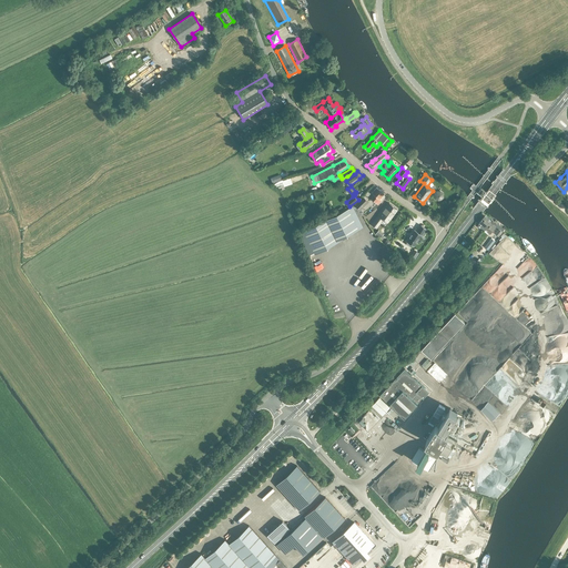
[(494,181),(492,183),(500,191),(503,188),(494,181)]
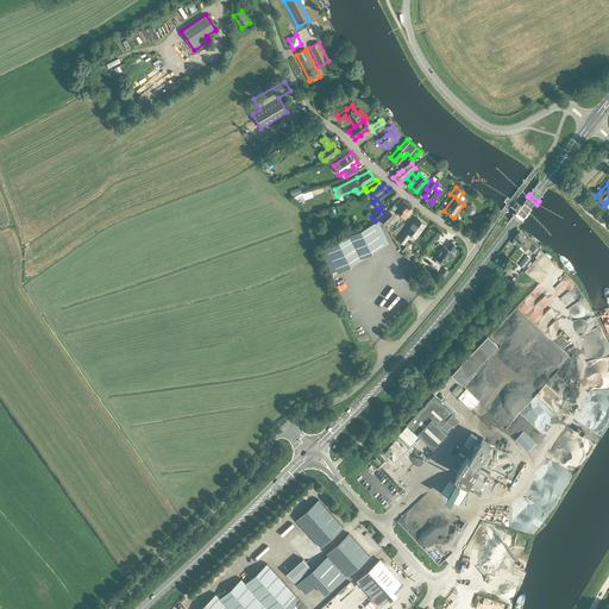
[(507,198),(504,201),(525,218),(526,217),(527,218),(531,214),(515,201),(514,202),(507,198)]
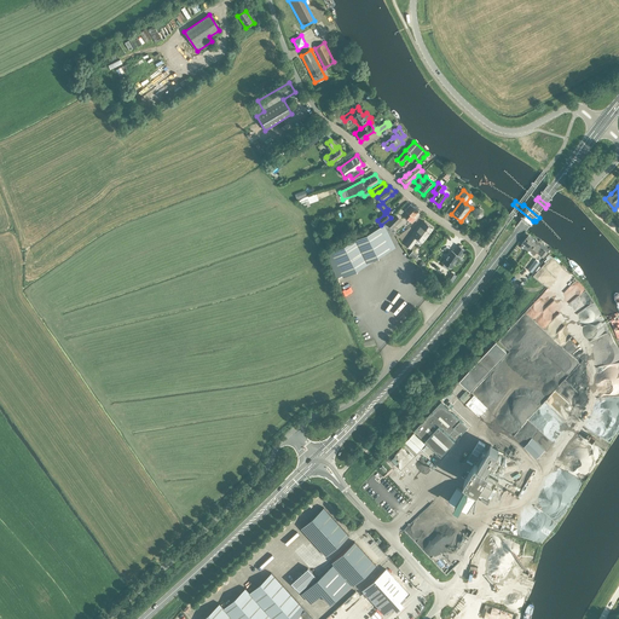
[(412,217),(418,210),(410,204),(408,208),(405,210),(408,213),(404,217),(411,224),(415,219),(412,217)]
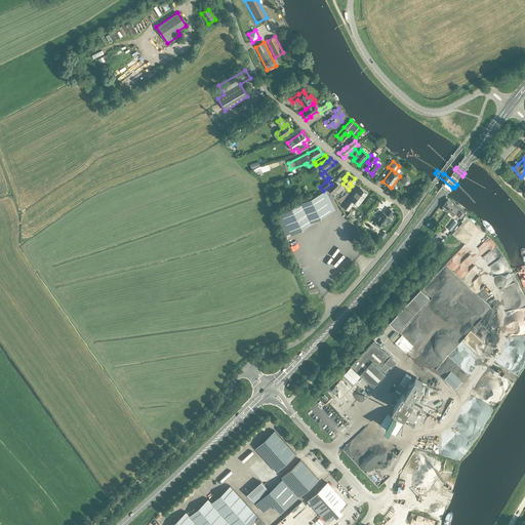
[(407,176),(403,176),(401,179),(402,184),(404,186),(408,185),(410,182),(410,178),(407,176)]
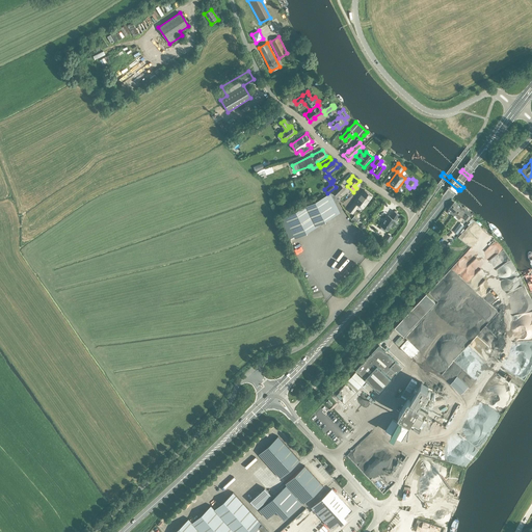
[(340,184),(331,192),(337,196),(344,189),(340,184)]
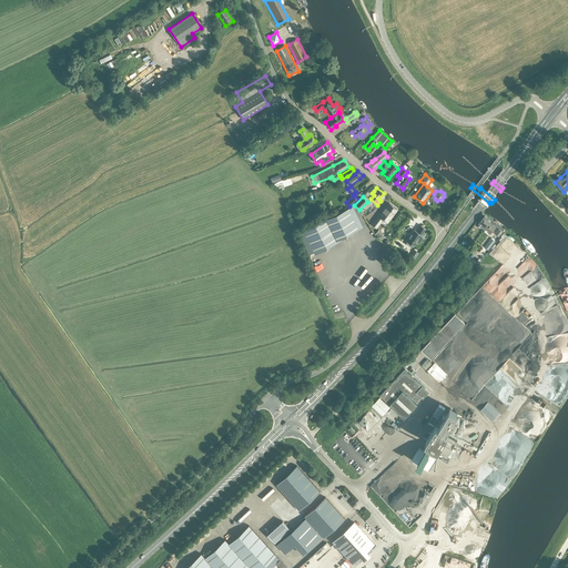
[(383,211),(383,210),(372,224),(376,229),(379,223),(377,222),(381,217),(383,220),(383,219),(386,221),(389,217),(389,219),(397,209),(388,203),(383,211)]
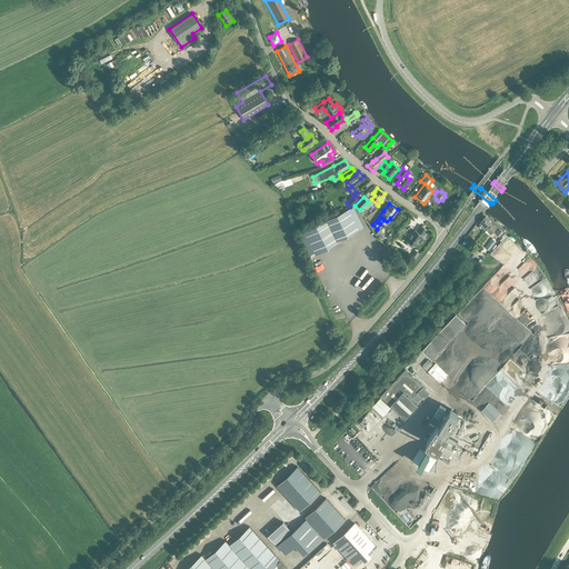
[(348,209),(303,232),(316,255),(343,240),(342,238),(359,230),(348,209)]
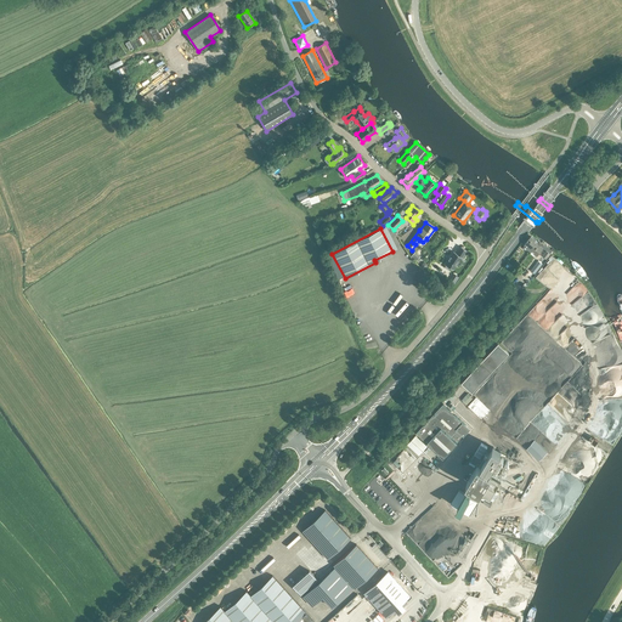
[(525,244),(531,249),(537,242),(531,237),(525,244)]
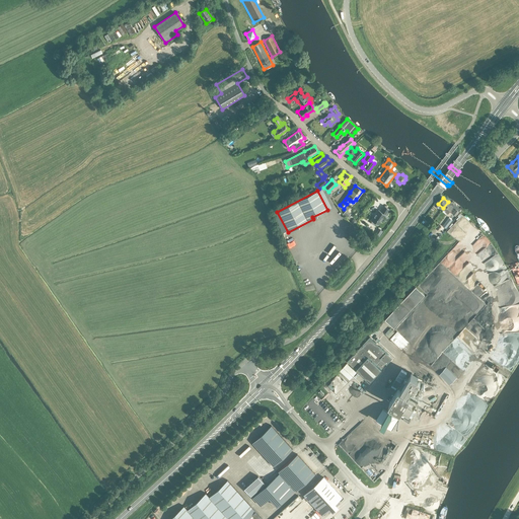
[(449,201),(448,202),(443,208),(442,209),(448,213),(454,205),(449,201)]
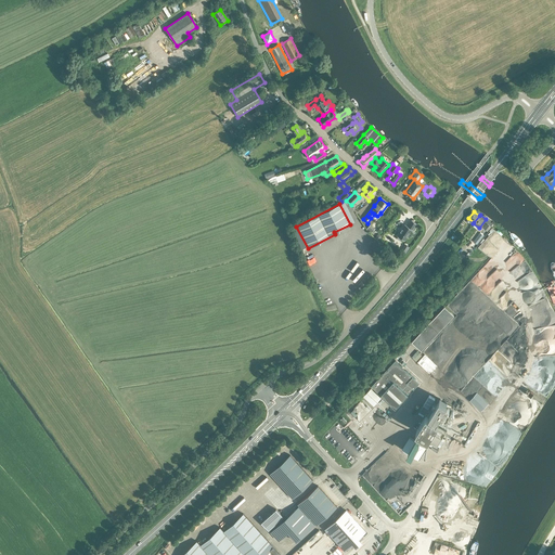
[(404,224),(397,235),(403,241),(411,229),(413,231),(417,224),(411,220),(407,227),(404,224)]
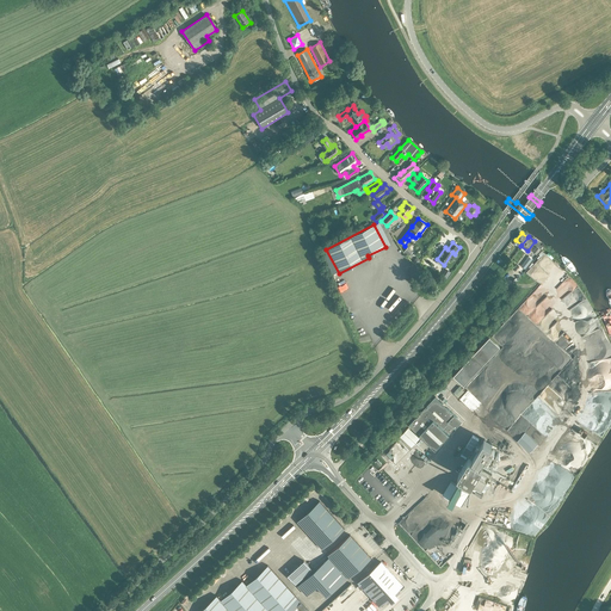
[(556,258),(574,277),(581,270),(562,252),(556,258)]
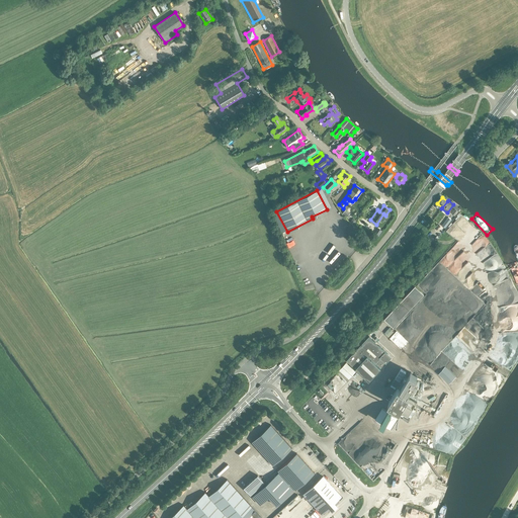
[(442,226),(445,228),(451,220),(448,218),(442,226)]
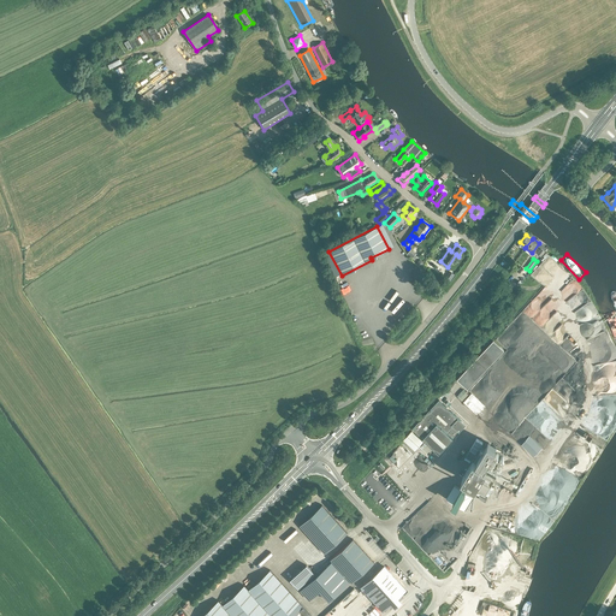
[(493,342),(457,379),(481,402),(517,363),(493,342)]
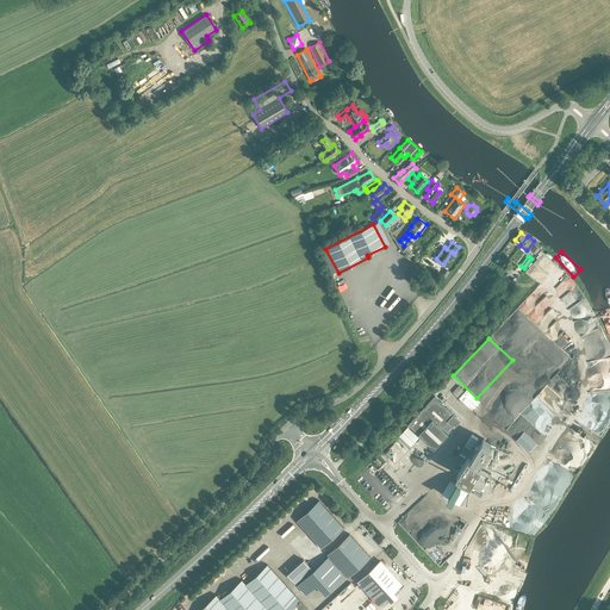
[(435,396),(409,424),(435,449),(461,421),(435,396)]
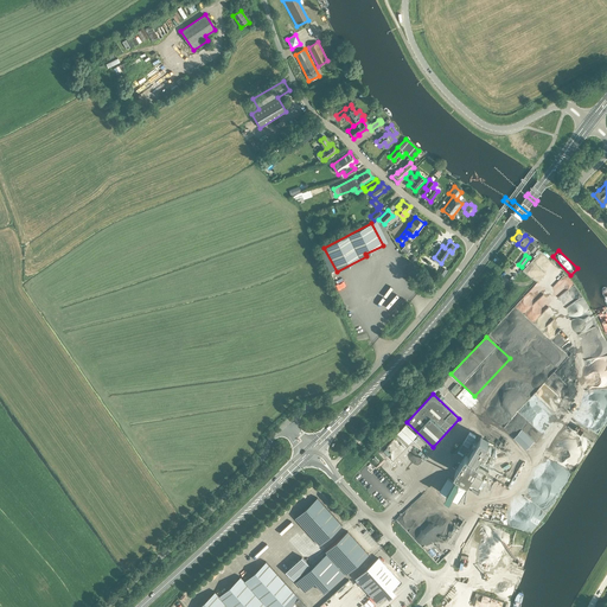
[(417,435),(406,425),(397,434),(409,445),(417,435)]
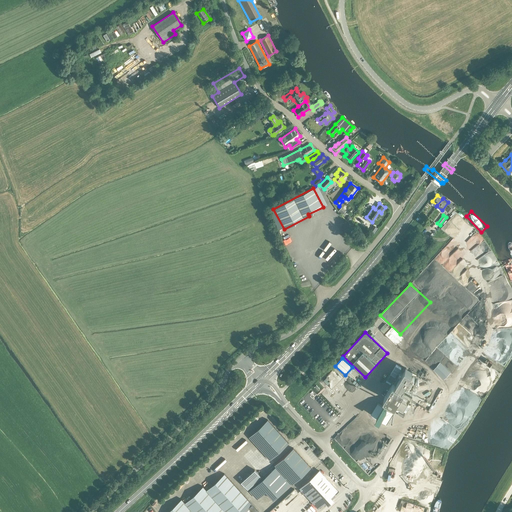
[(396,404),(393,411),(398,414),(400,409),(405,412),(424,376),(413,370),(415,367),(408,362),(406,366),(397,361),(387,378),(393,381),(384,397),(396,404)]
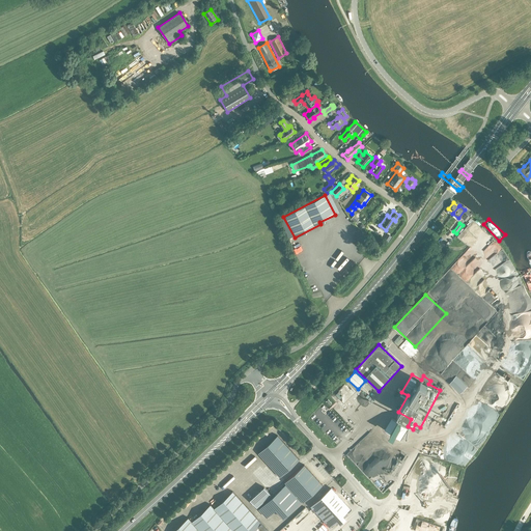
[(277,437),(257,455),(280,478),(299,460),(277,437)]
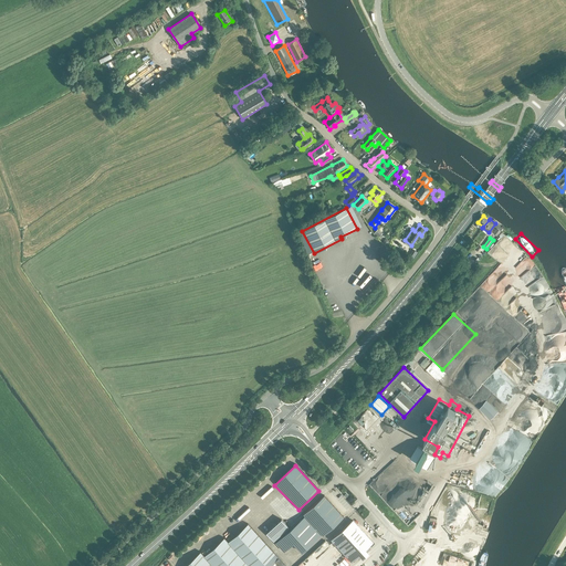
[(324,496),(304,516),(324,537),(344,517),(324,496)]
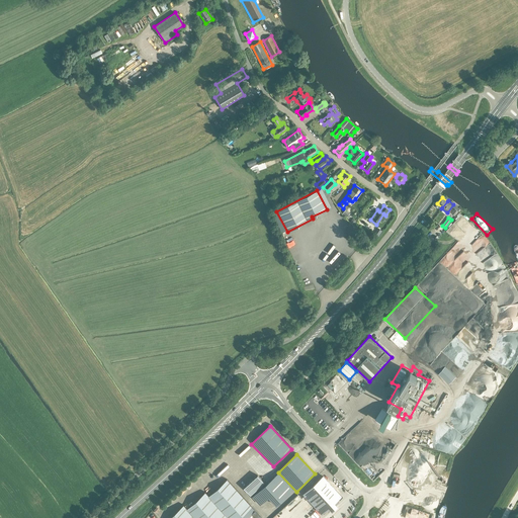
[(341,496),(324,477),(305,495),(322,514),(341,496)]
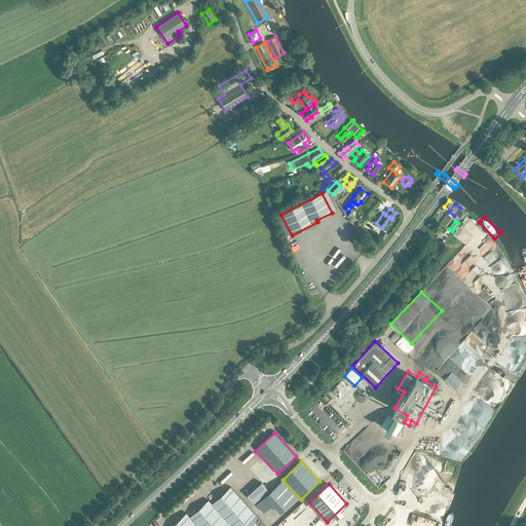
[(268,491),(262,485),(249,497),(255,504),(268,491)]
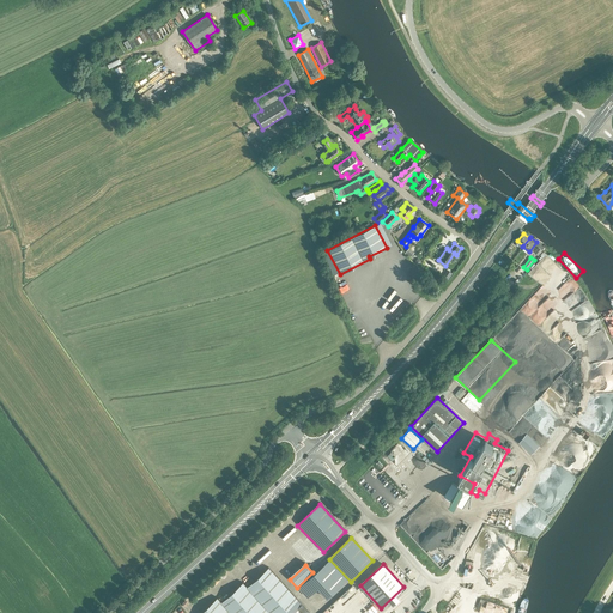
[(281,612),(298,599),(268,566),(247,587),(243,582),(222,601),(217,598),(199,612),(281,612)]
